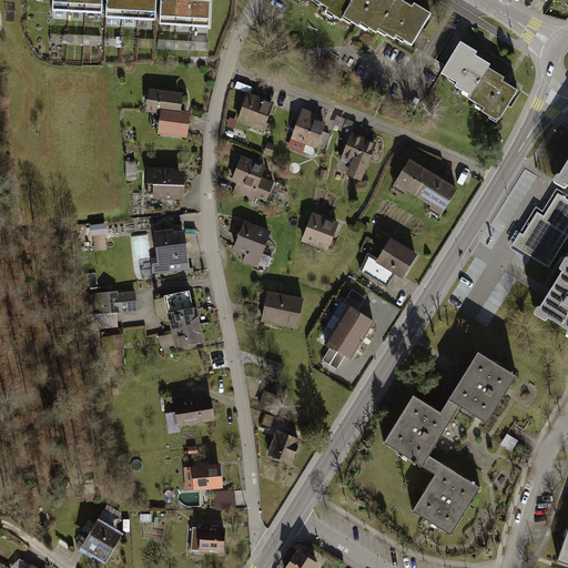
[(53,0),(52,10),(70,11),(70,0),(53,0)]
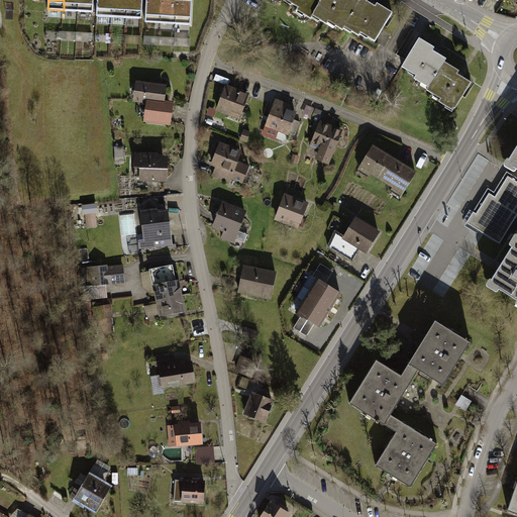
[(64,0),(64,10),(78,11),(78,0),(64,0)]
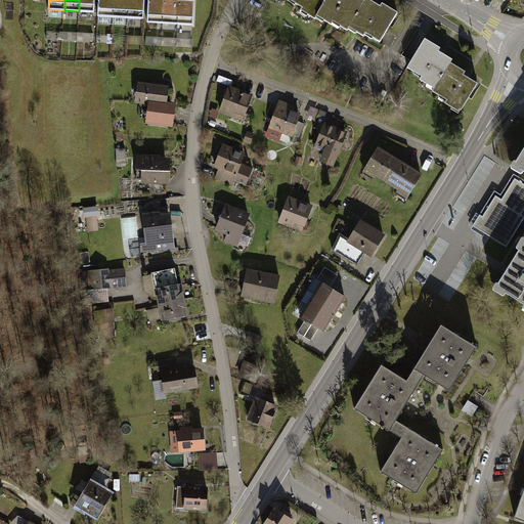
[(79,0),(79,11),(94,12),(95,0),(79,0)]
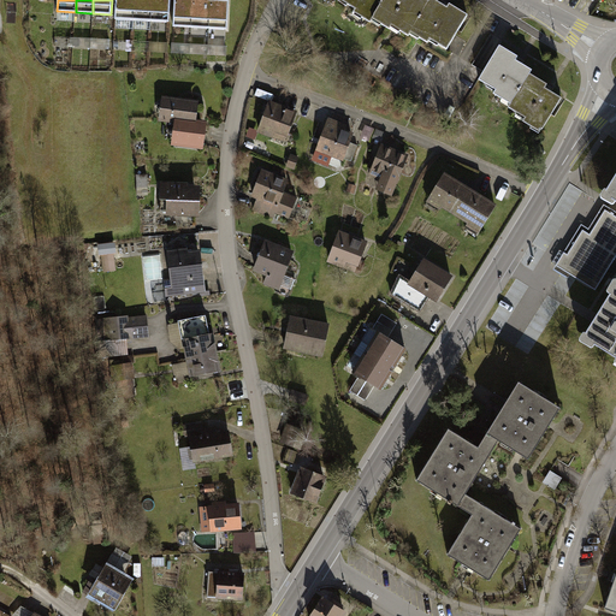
[(116,0),(116,19),(134,21),(135,0),(116,0)]
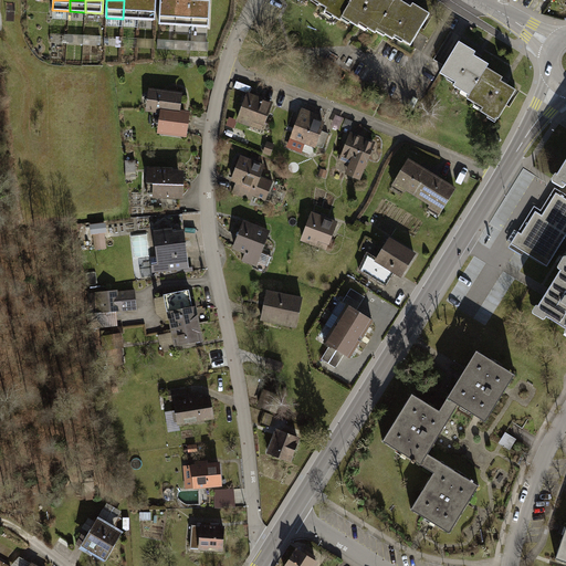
[(124,0),(123,19),(139,20),(139,0),(124,0)]
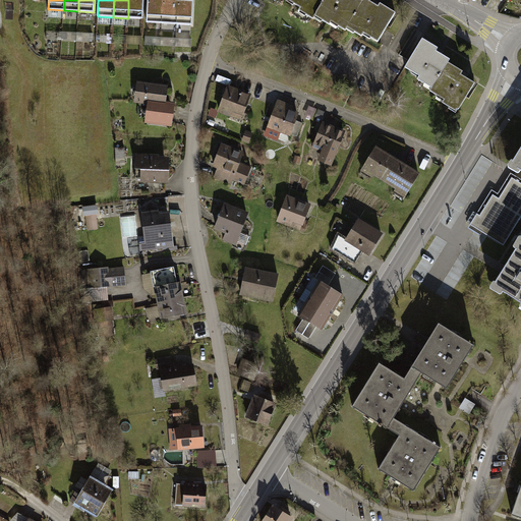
[(128,0),(128,18),(143,19),(143,0),(128,0)]
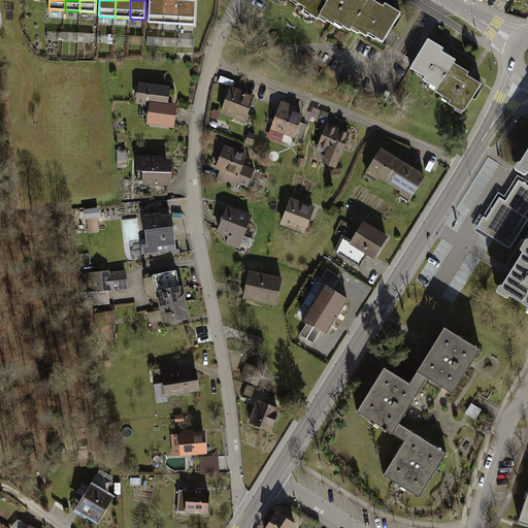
[(150,0),(149,23),(164,24),(165,0),(150,0)]
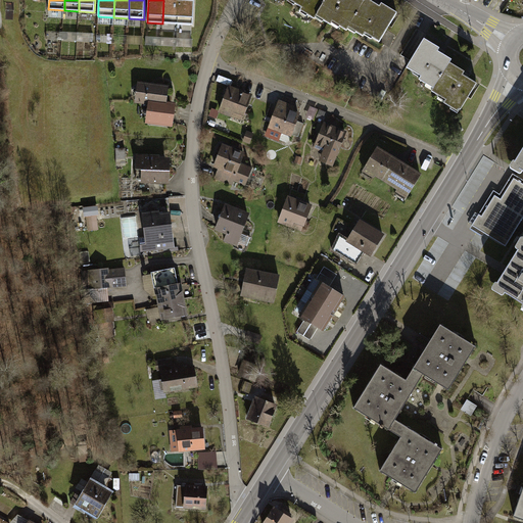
[(163,0),(163,24),(178,25),(179,0),(163,0)]
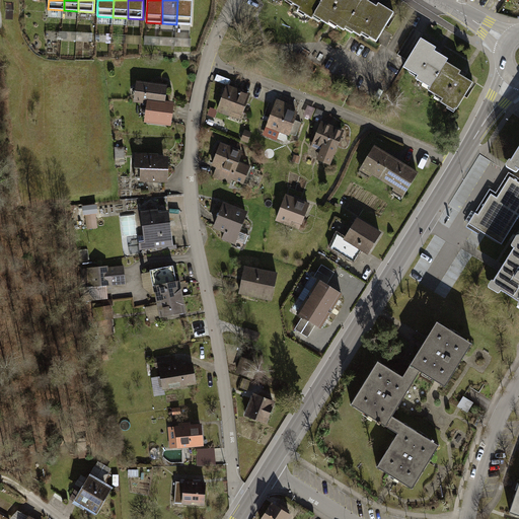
[(177,0),(176,24),(192,25),(193,0),(177,0)]
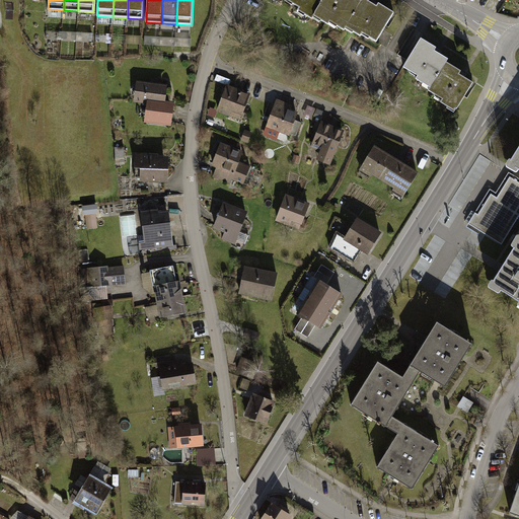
[(286,0),(291,3),(287,9),(308,21),(305,25),(340,46),(342,42),(354,49),(357,45),(371,53),(394,13),(378,3),(377,5),(367,0),(286,0)]
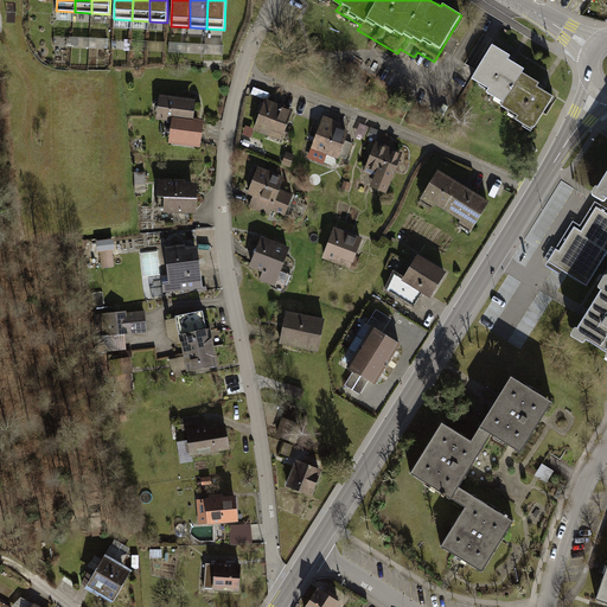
[(493,42),(473,77),(490,87),(486,93),(505,103),(500,112),(517,120),(515,125),(531,134),(551,97),(538,90),(542,83),(524,74),(528,68),(512,59),(516,55),(493,42)]
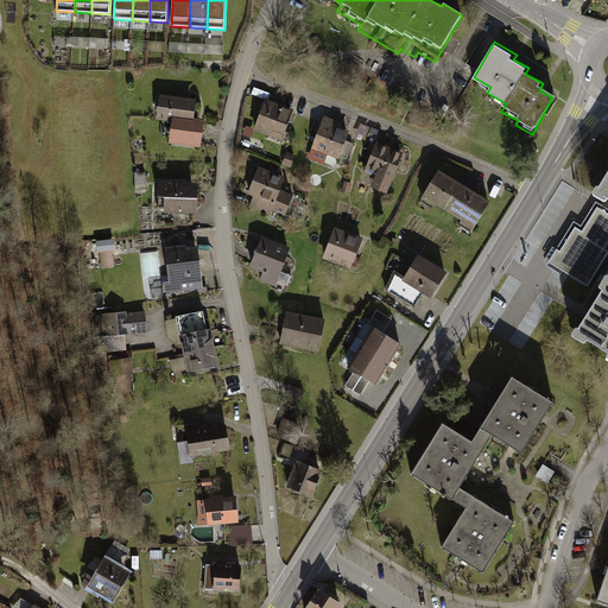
[(160,93),(157,119),(172,121),(169,141),(201,146),(204,118),(195,116),(197,97),(160,93)]
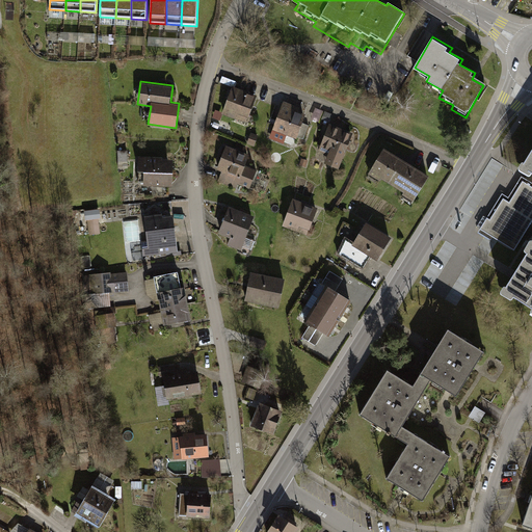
[(221,112),(246,123),(258,95),(233,85),(221,112)]
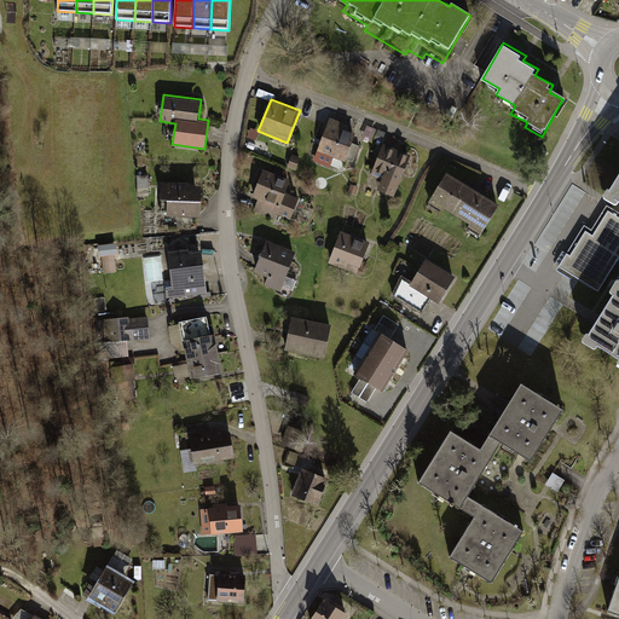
[(334,157),(345,161),(346,160),(353,162),(360,145),(352,143),(356,132),(348,129),(351,125),(330,116),(313,162),(330,168),(334,157)]
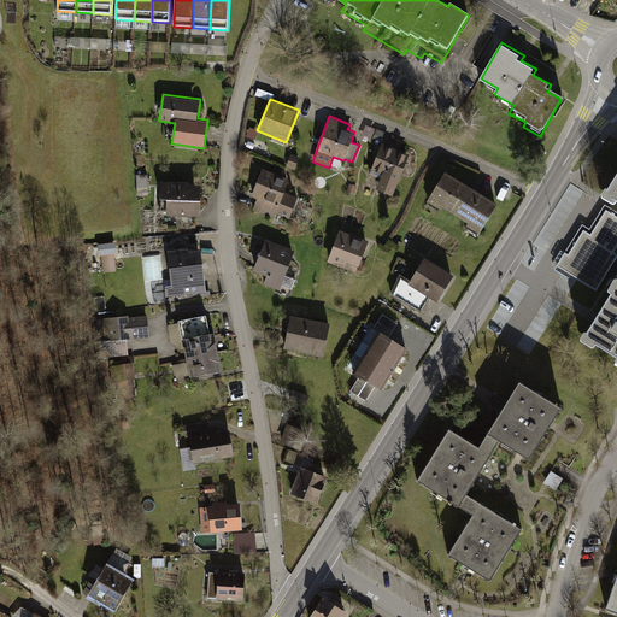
[(376,189),(393,195),(410,153),(397,148),(398,146),(392,144),(391,146),(382,142),(369,175),(380,180),(376,189)]
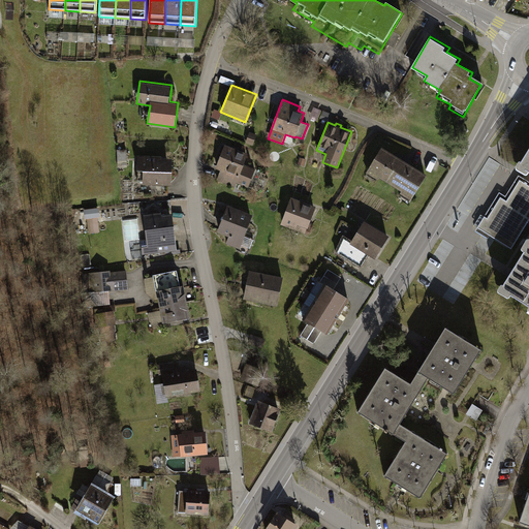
[(246,143),(253,146),(257,133),(249,131),(246,143)]
